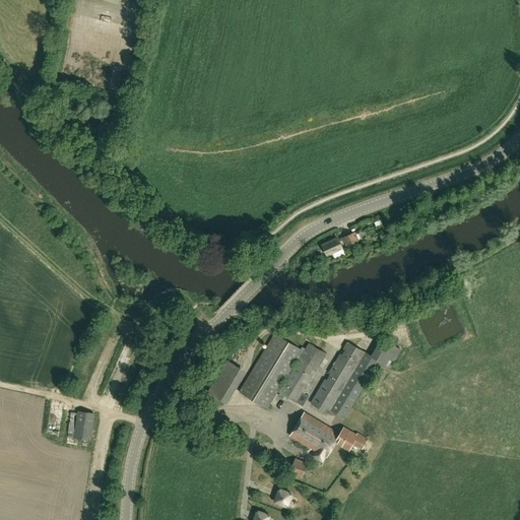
[(368,237),(365,231),(356,235),(355,232),(342,238),(346,246),(360,240),(368,237)]
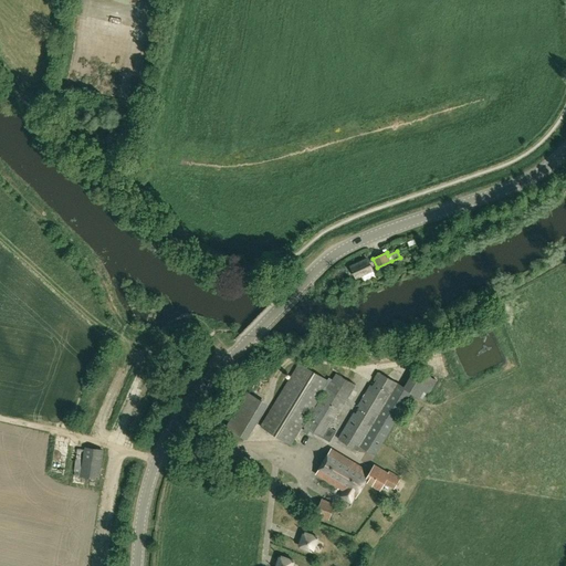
[(357,278),(373,270),(367,259),(352,266),(357,278)]
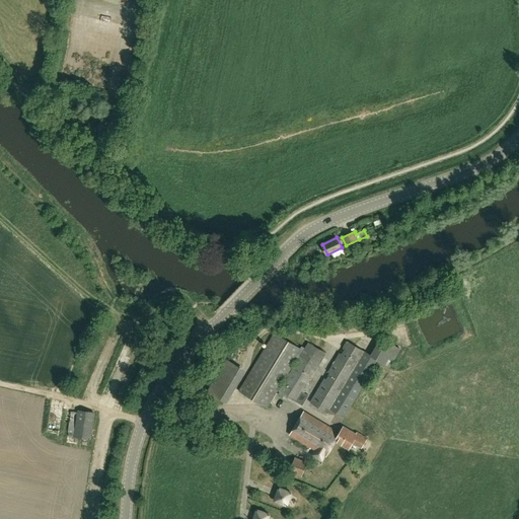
[(285,381),(283,380),(302,350),(275,334),(239,390),(267,408),(278,390),(280,391),(279,394),(286,398),(288,396),(302,405),(308,395),(302,392),(326,353),(308,343),(285,381)]
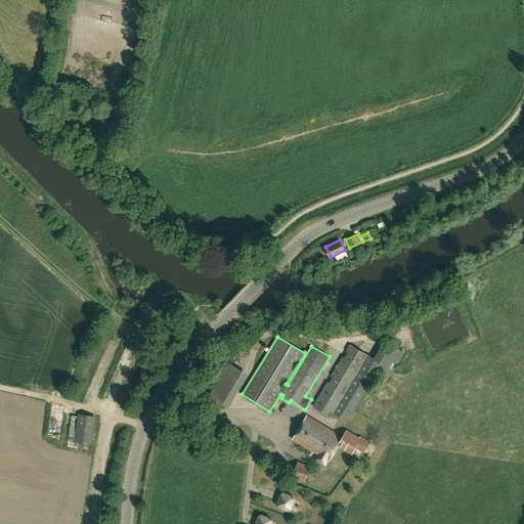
[(393,370),(403,352),(385,341),(374,358),(350,345),(313,406),(331,417),(334,412),(346,420),(380,362),(393,370)]
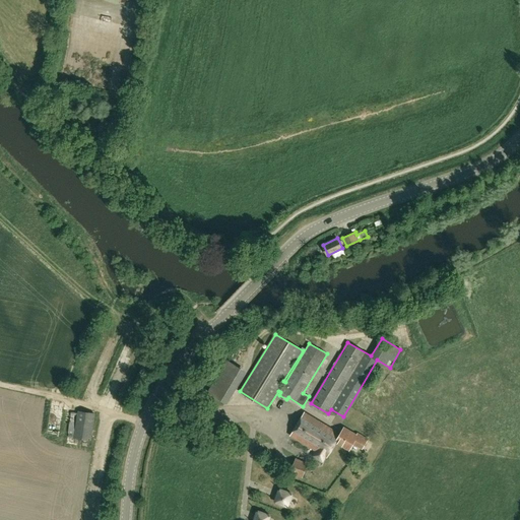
[(223,400),(243,370),(228,361),(209,392),(223,400)]
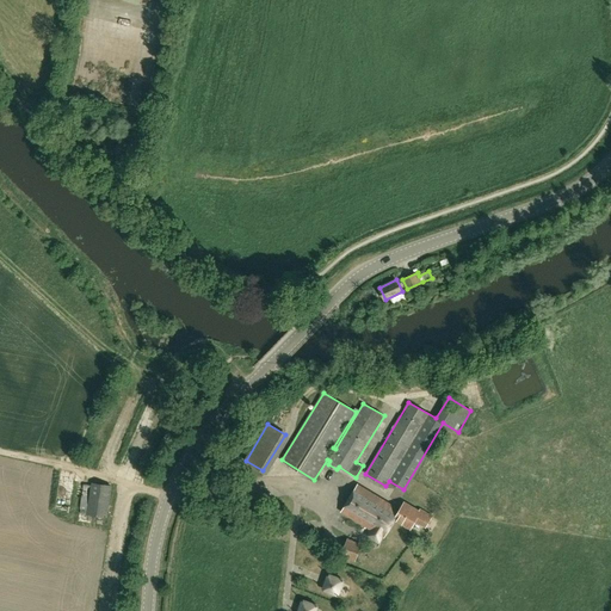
[(112,486),(91,483),(91,486),(84,485),(79,513),(107,518),(112,486)]
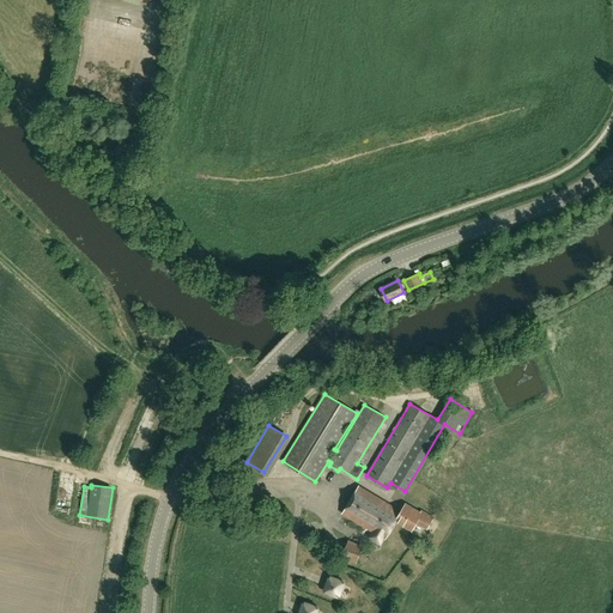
[(393,508),(358,487),(343,514),(374,532),(370,538),(376,541),(380,535),(387,539),(398,521),(412,529),(417,522),(426,528),(432,517),(422,511),(420,513),(406,504),(401,511),(394,507),(393,508)]
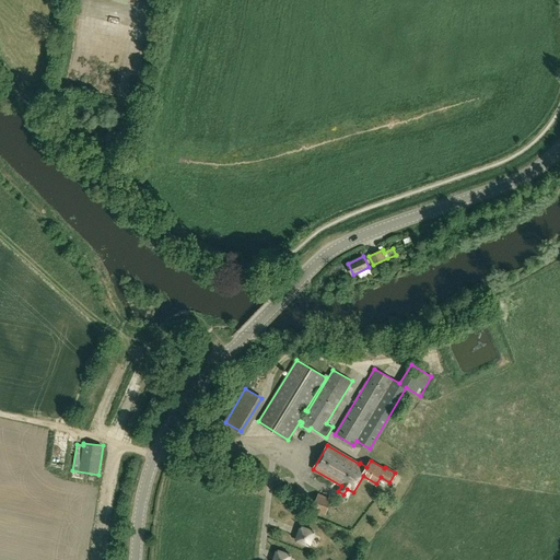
[(326,514),(333,499),(318,493),(312,509),(326,514)]
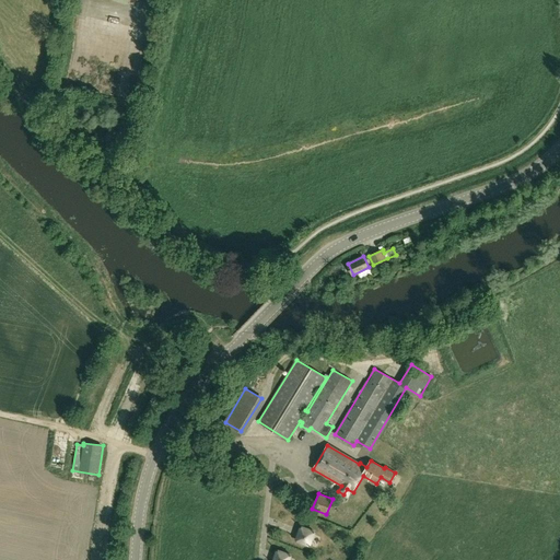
[(311,544),(315,531),(301,525),(295,539),(311,544)]
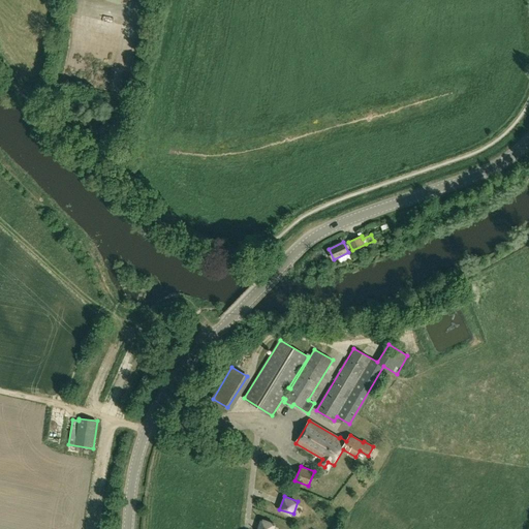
[(103,506),(95,504),(92,517),(101,519),(103,506)]
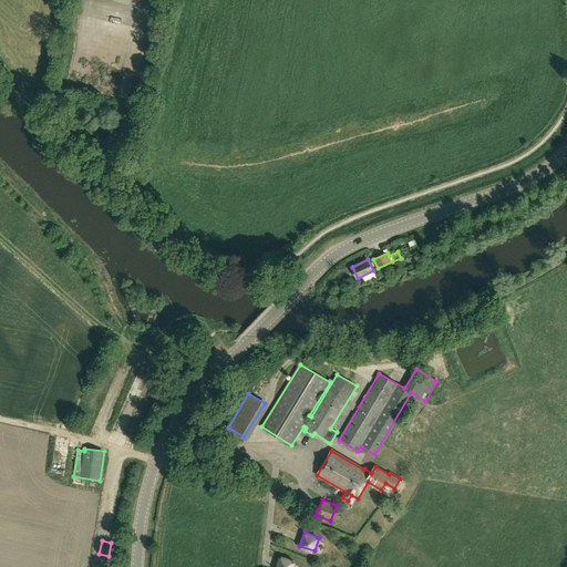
[(291,566),(295,560),(280,555),(276,566),(291,566)]
